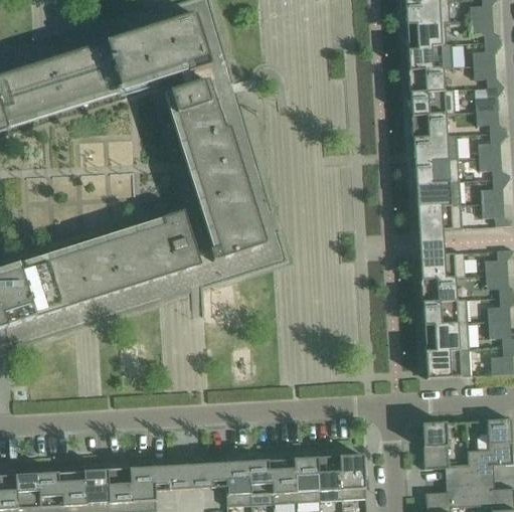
[(420,0),(405,1),(406,23),(451,21),(450,0),(420,0)]
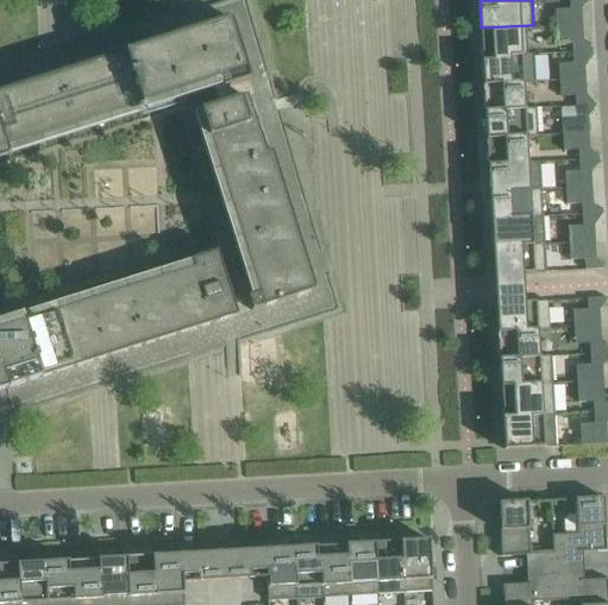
[(570,0),(571,6),(557,7),(558,24),(584,21),(583,6),(587,0),(570,0)]
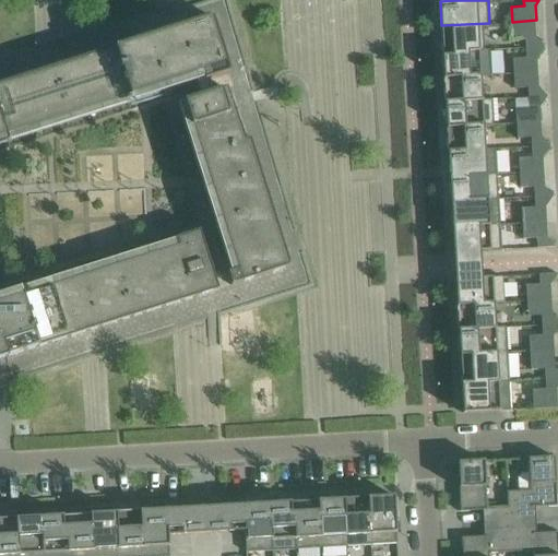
[(0,355),(220,286),(233,283),(291,264),(246,138),(227,85),(235,83),(230,70),(213,13),(0,80),(0,355)]
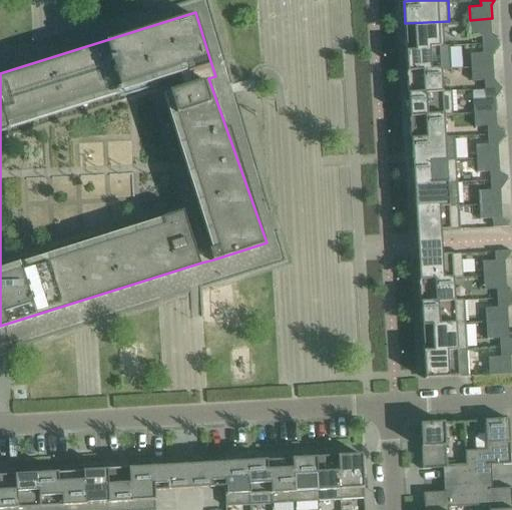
[(492,18),(470,20),(470,33),(483,32),(483,42),(500,41),(492,32),(492,18)]
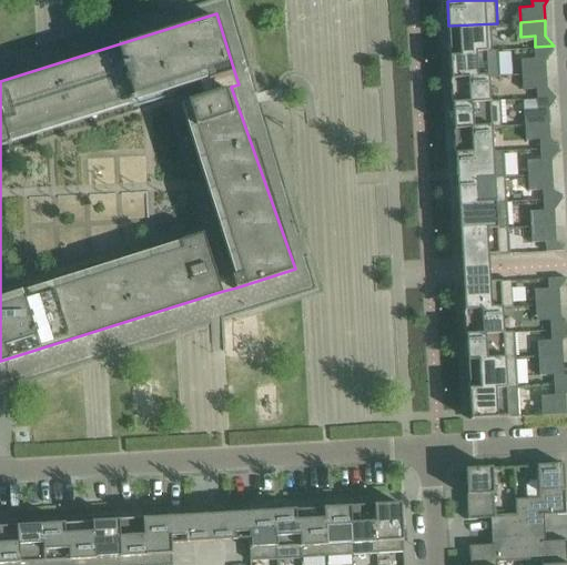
[(497,23),(448,26),(451,51),(493,49),(492,24),(497,24),(497,23)]
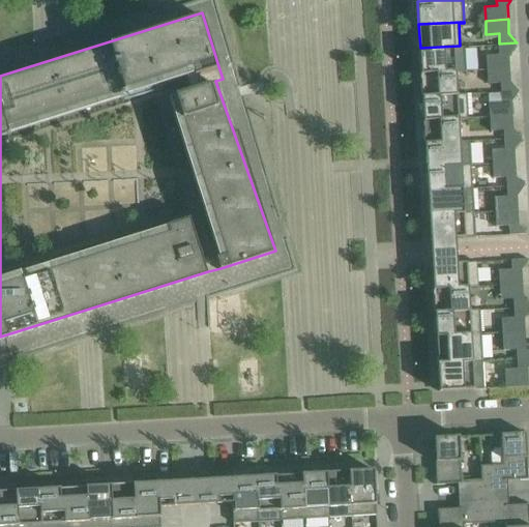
[(517,42),(499,44),(500,53),(487,54),(488,67),(510,66),(509,53),(517,42)]
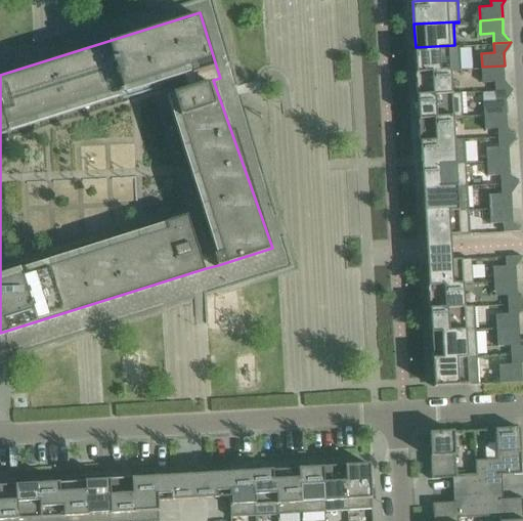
[(454,45),(416,47),(417,71),(451,69),(450,46),(454,46),(454,45)]
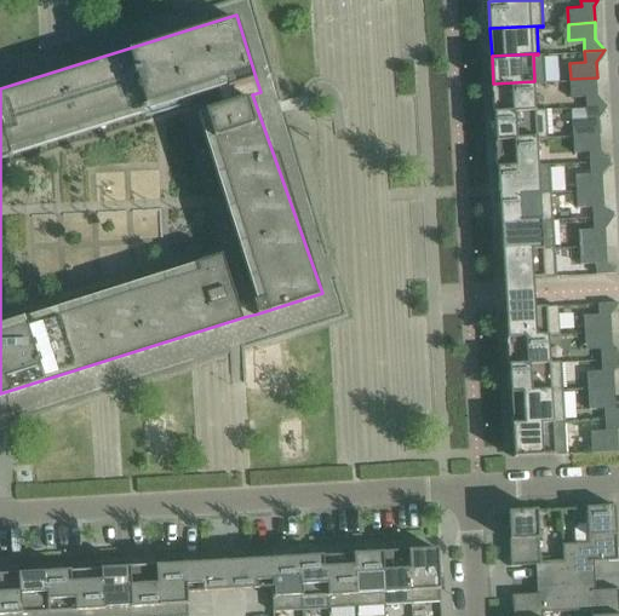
[(599,93),(597,78),(571,79),(572,96),(586,95),(588,105),(608,104),(599,93)]
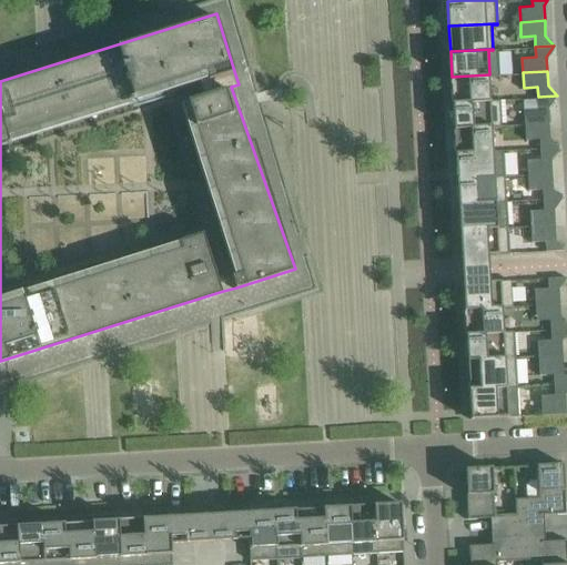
[(489,74),(452,77),(453,102),(502,99),(502,98),(490,99),(489,74)]
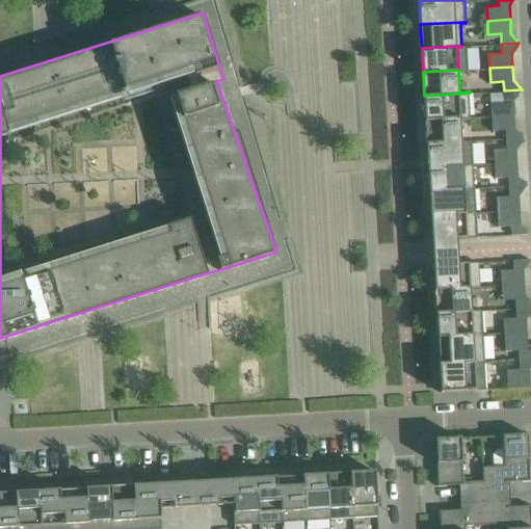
[(522,89),(504,90),(505,100),(492,101),(493,115),(515,113),(514,100),(522,89)]
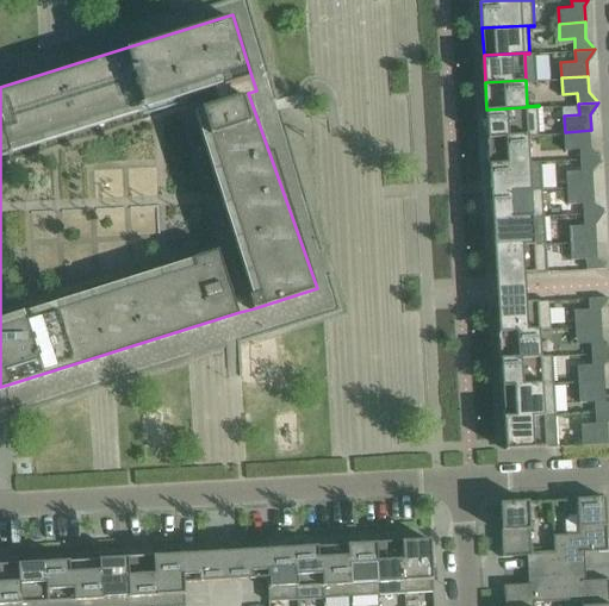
[(539,106),(486,110),(489,136),(540,133),(539,106)]
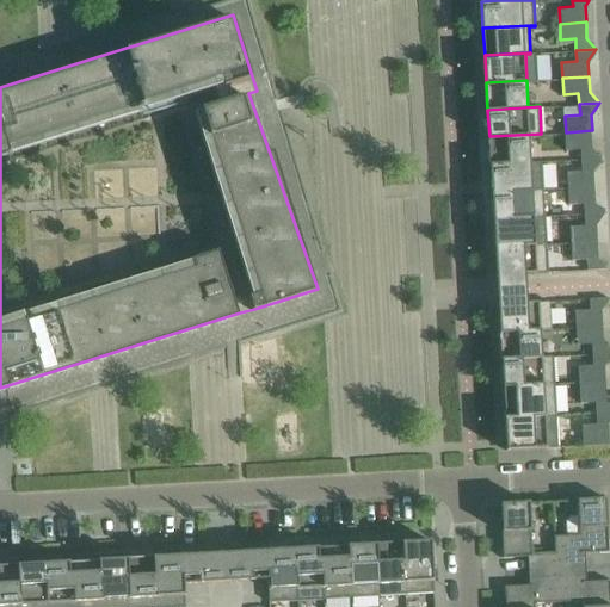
[(592,130),(566,132),(567,148),(581,147),(583,159),(603,158),(593,147),(592,130)]
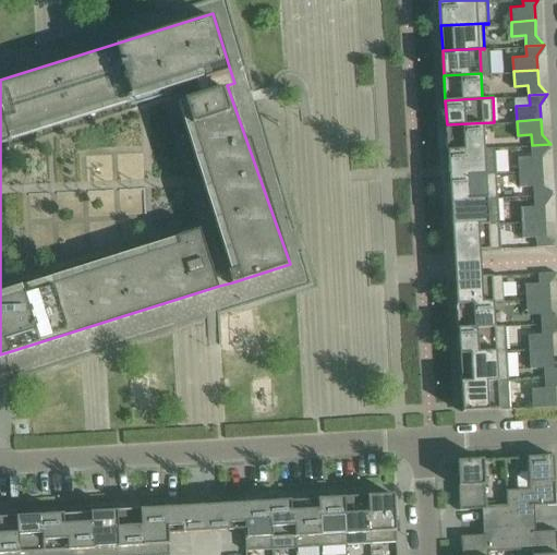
[(494,123),(494,122),(447,124),(448,149),(495,147),(495,146),(485,146),(484,123),(494,123)]
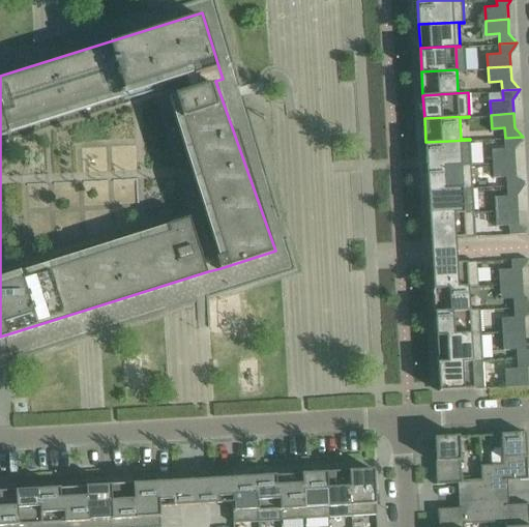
[(523,137),(505,138),(505,147),(493,147),(493,162),(517,160),(516,147),(523,137)]
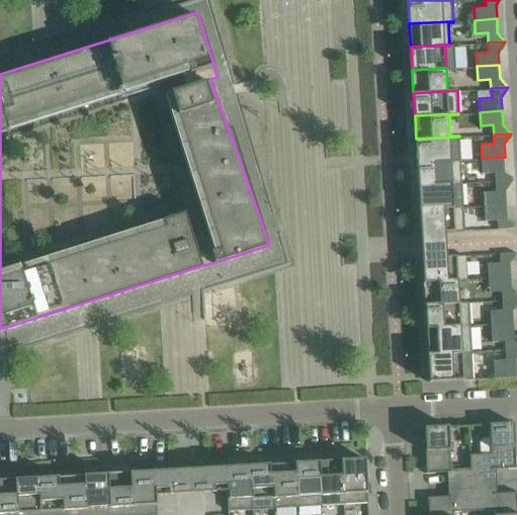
[(461,159),(459,137),(416,139),(417,162),(461,159)]
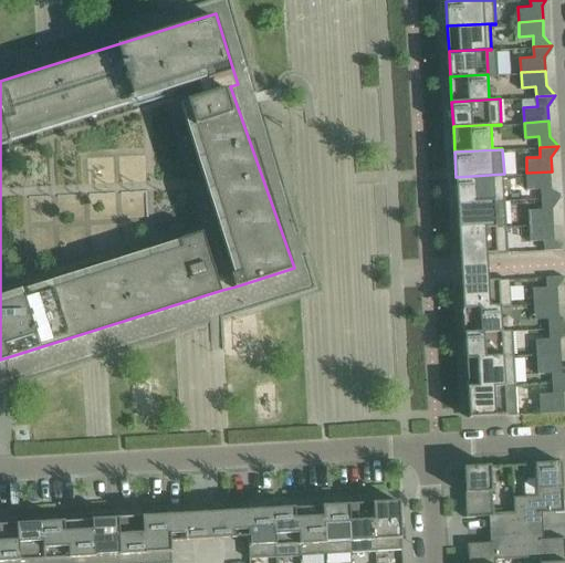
[(552,186),(552,171),(526,173),(527,187),(542,187),(542,197),(561,196),(552,186)]
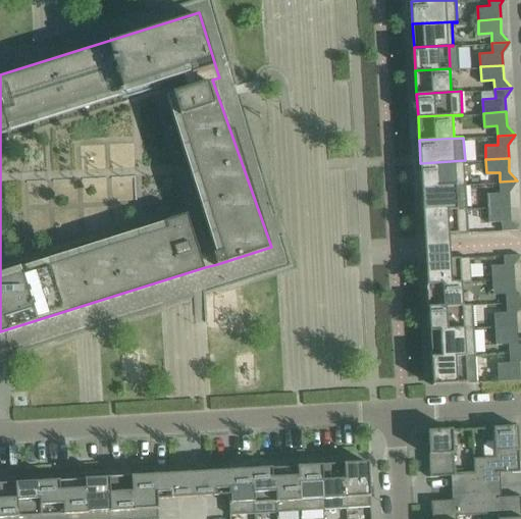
[(466,184),(465,160),(420,163),(422,187),(466,184)]
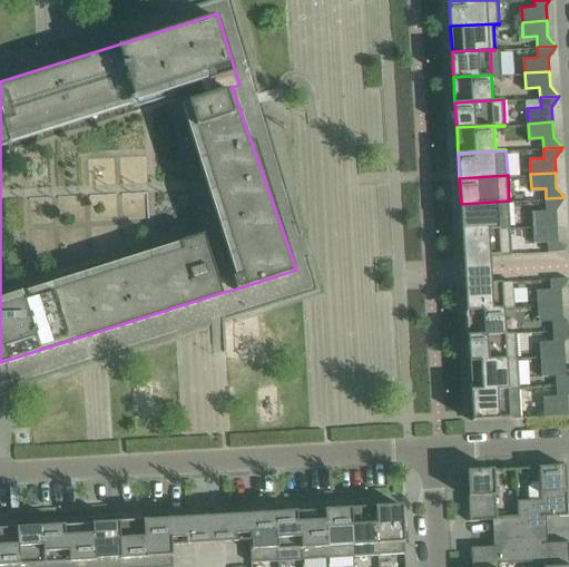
[(565,197),(546,198),(547,208),(532,209),(533,225),(558,223),(557,208),(565,197)]
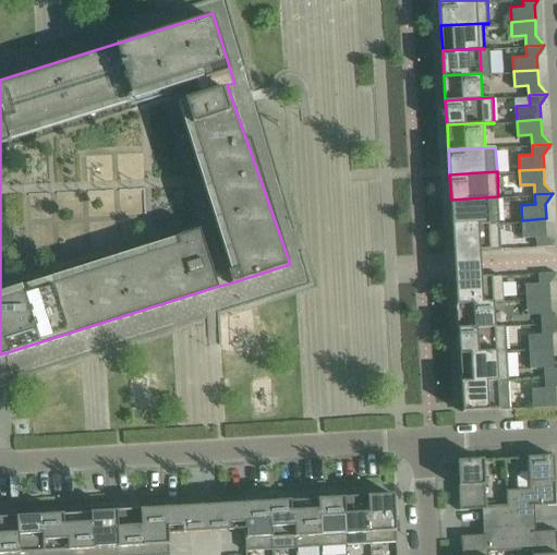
[(498,196),(451,200),(452,224),(500,221),(498,196)]
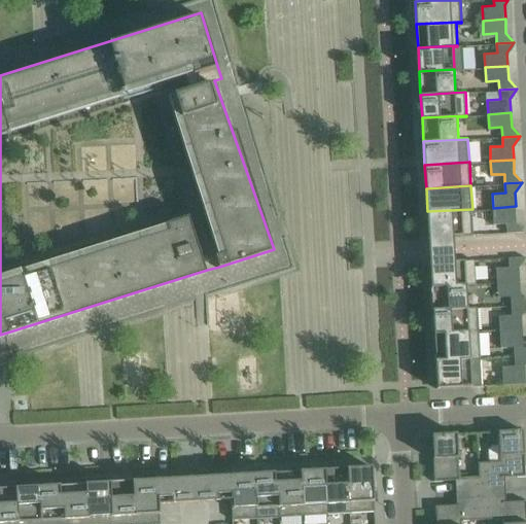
[(517,221),(516,206),(493,208),(494,222),(507,222),(507,232),(525,231),(517,221)]
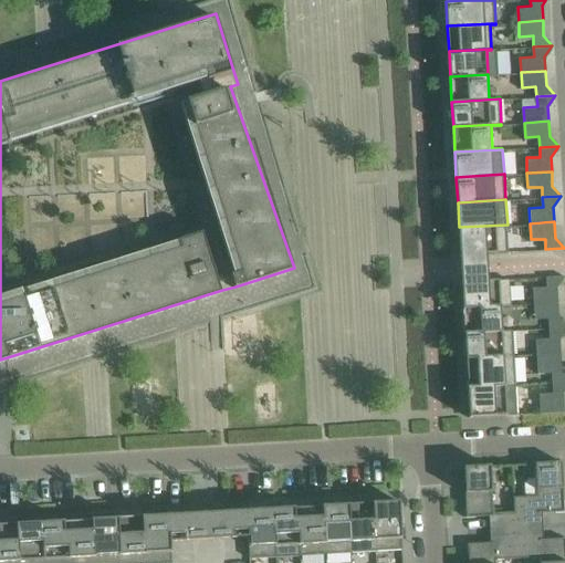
[(508,226),(508,225),(459,227),(460,253),(487,252),(498,251),(497,226),(508,226)]
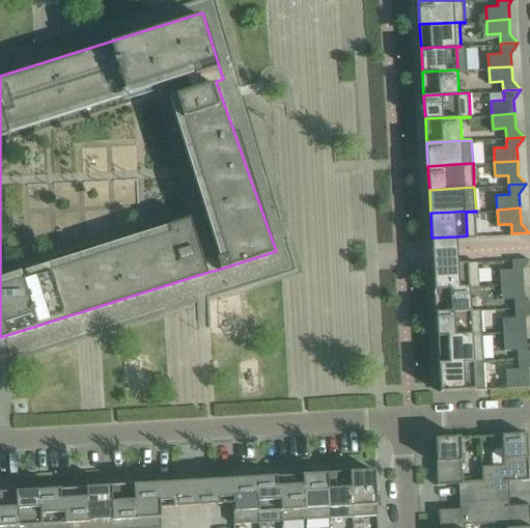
[(456,237),(431,238),(433,250),(434,264),(458,261),(457,249),(456,237)]
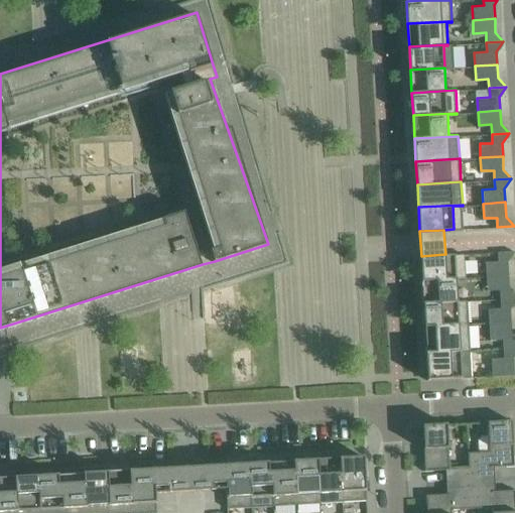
[(487,275),(509,274),(509,260),(514,252),(514,250),(498,251),(499,260),(487,261),(487,275)]
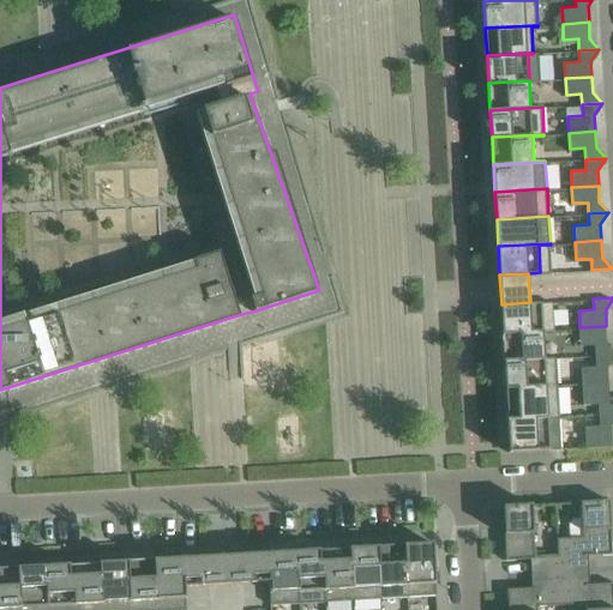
[(553,301),(530,302),(502,305),(503,332),(544,330),(556,328),(553,301)]
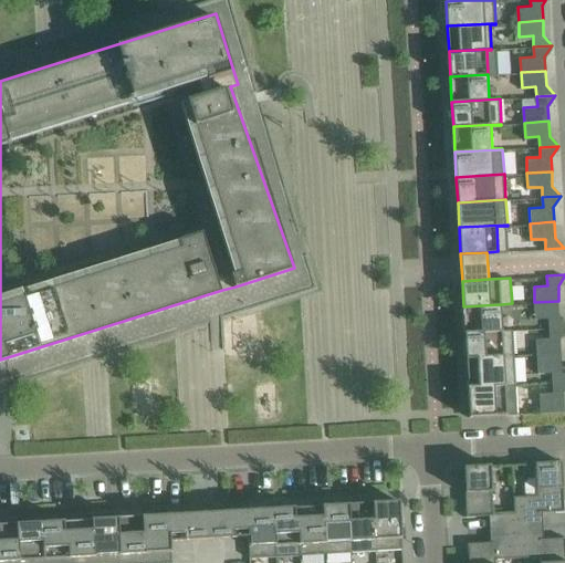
[(558,301),(534,302),(535,318),(550,316),(550,327),(564,325),(564,321),(560,315),(558,301)]
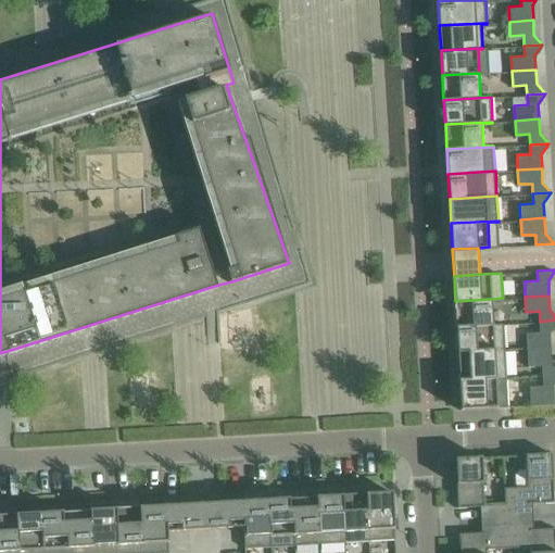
[(493,323),(492,299),(455,301),(457,326),(504,324),(504,323),(493,323)]
